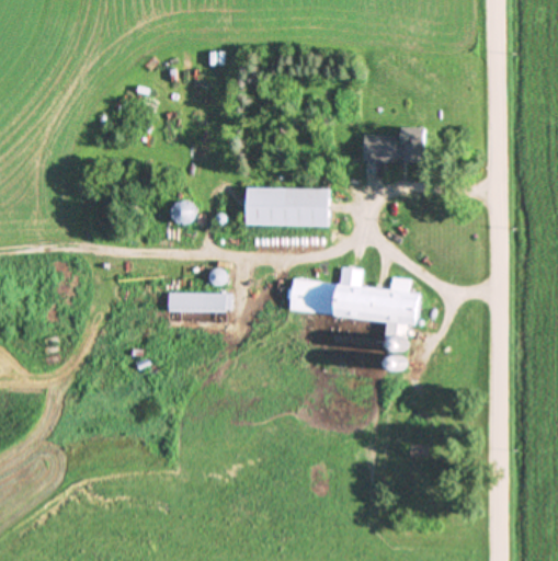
[(364,161),(417,161),(417,136),(364,136),(364,161)]
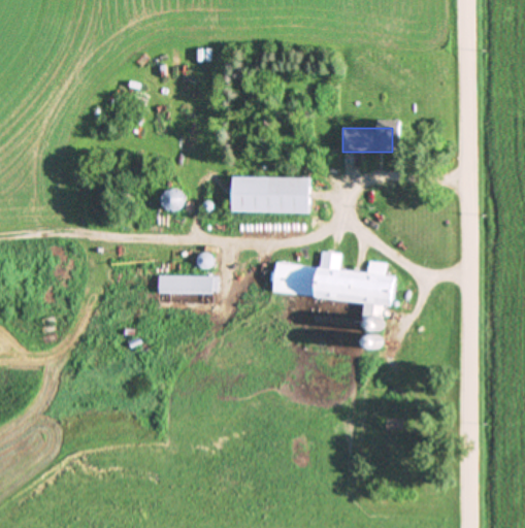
[(312,212),(312,177),(234,176),(234,212),(312,212)]
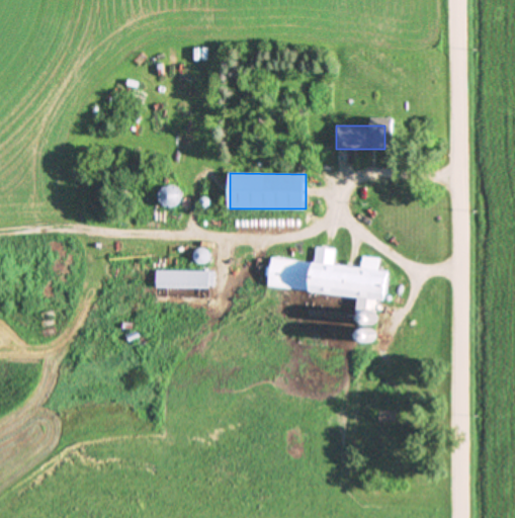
[(178,209),(183,190),(164,185),(159,204),(178,209)]
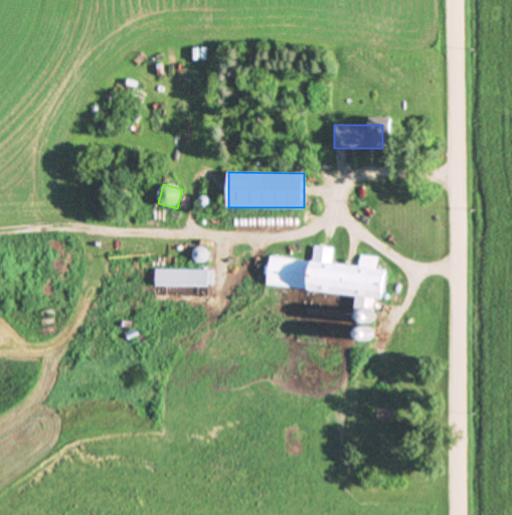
[(266,286),(354,296),(353,308),(373,310),(374,298),(389,300),(392,270),(330,263),(331,246),(312,244),(310,260),(270,255),(266,286)]
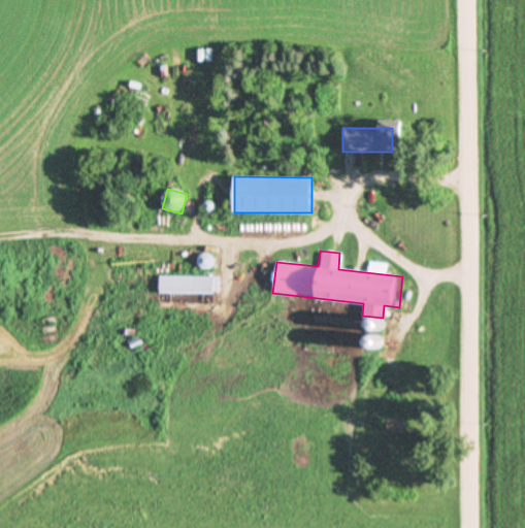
[(214,293),(214,275),(158,275),(158,293),(214,293)]
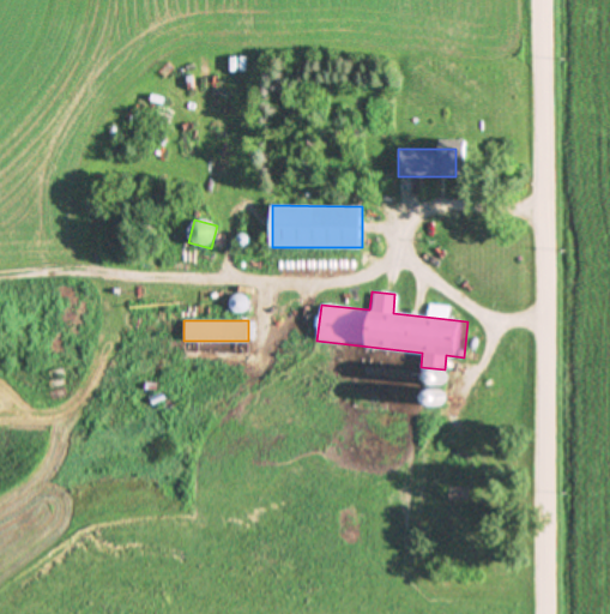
[(467,487),(447,487),(447,501),(467,501),(467,487)]
